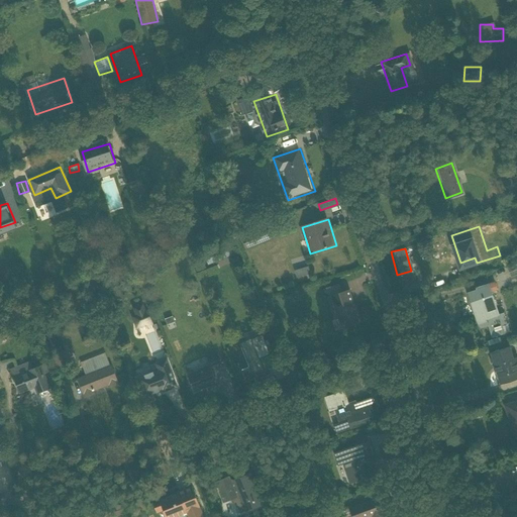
[(293,270),(297,280),(308,276),(305,266),(293,270)]
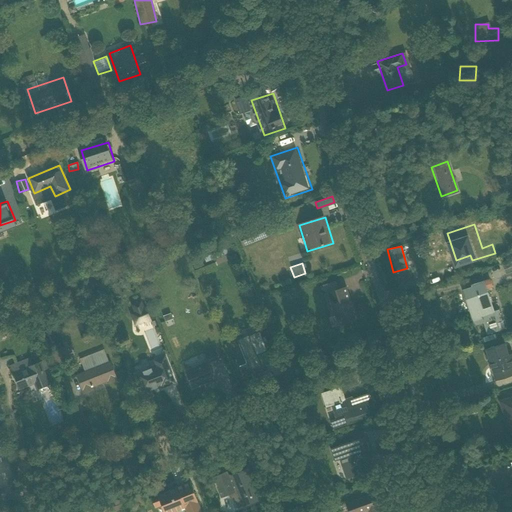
[(511,264),(502,269),(506,278),(511,274),(511,264)]
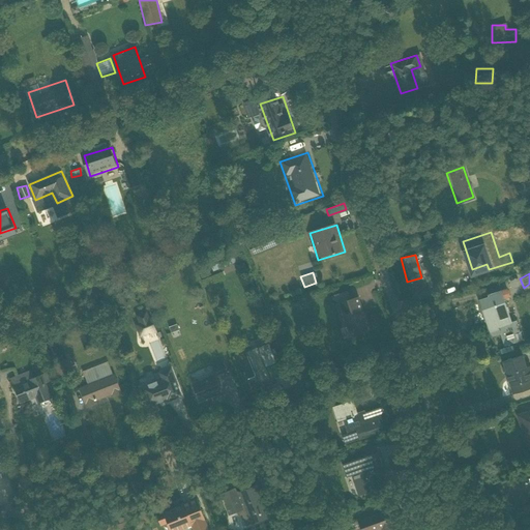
[(502,346),(513,342),(511,333),(518,331),(513,319),(507,321),(497,290),(473,297),(487,337),(498,333),(502,346)]
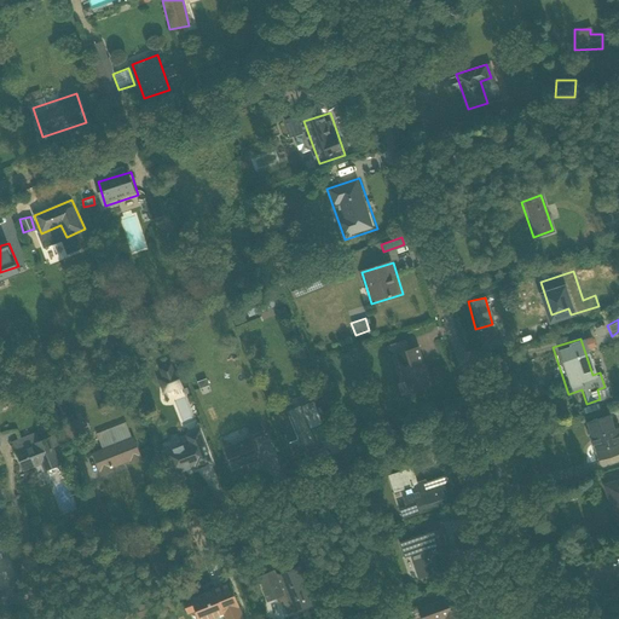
[(403,393),(431,383),(415,342),(387,352),(403,393)]
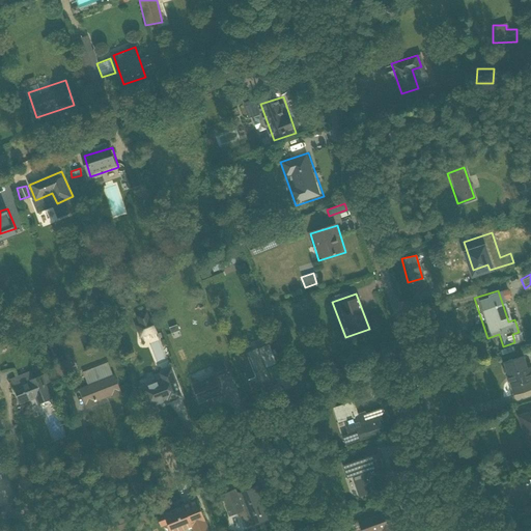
[(155,366),(165,362),(147,312),(132,317),(142,346),(147,344),(155,366)]
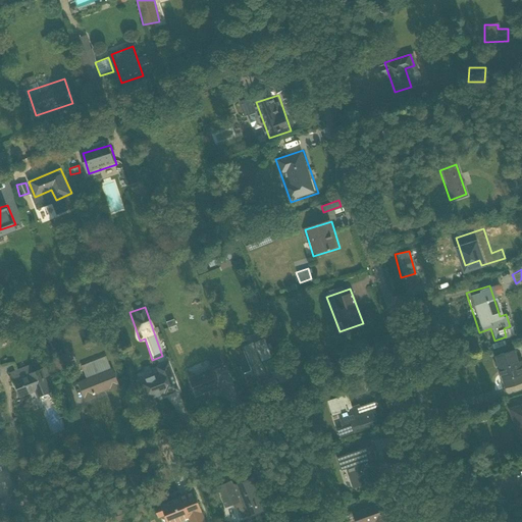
[(171,319),(164,322),(169,334),(176,331),(171,319)]
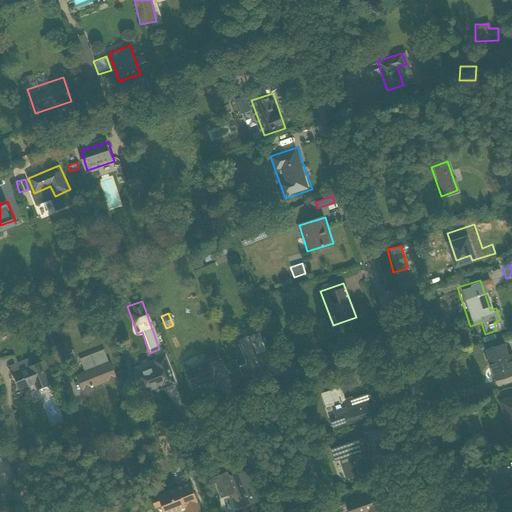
[(227,341),(239,373),(257,365),(252,354),(262,350),(255,330),(227,341)]
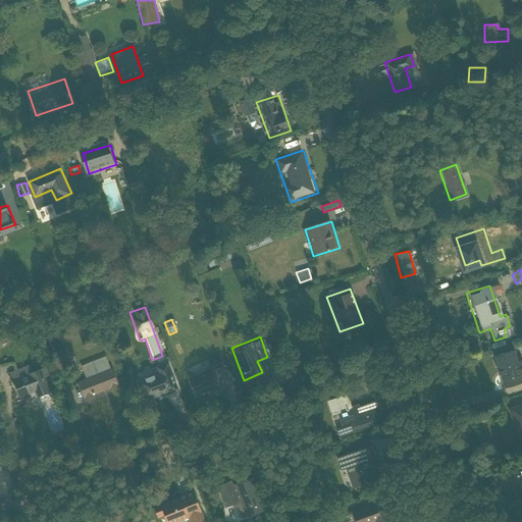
[(502,387),(521,380),(521,373),(513,347),(490,354),(502,387)]
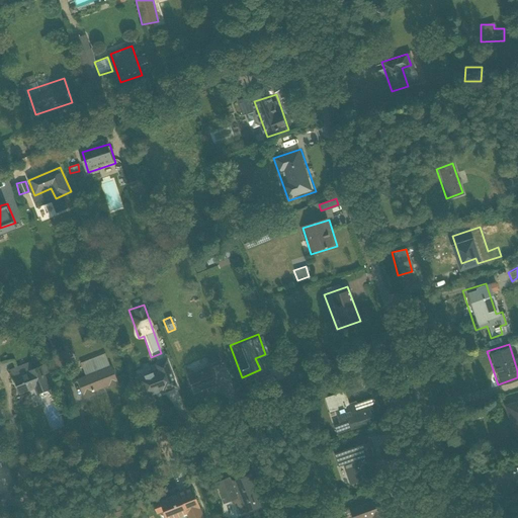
[(222,367),(216,352),(200,358),(203,366),(183,374),(189,393),(216,382),(210,371),(222,367)]
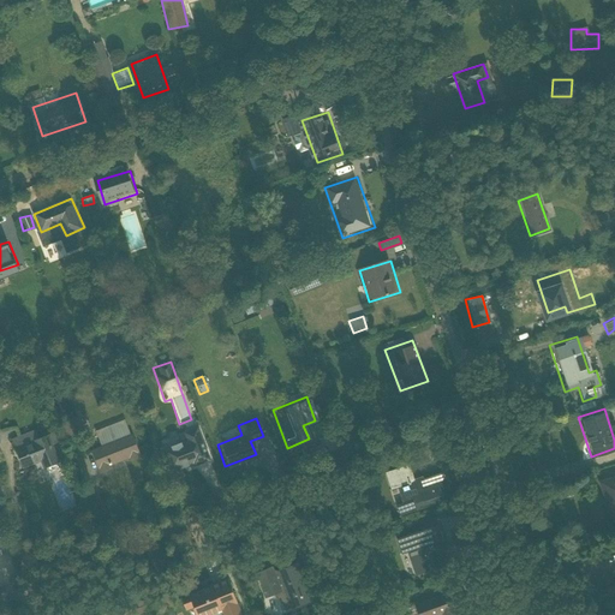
[(166,473),(209,458),(196,422),(175,429),(179,441),(156,449),(166,473)]
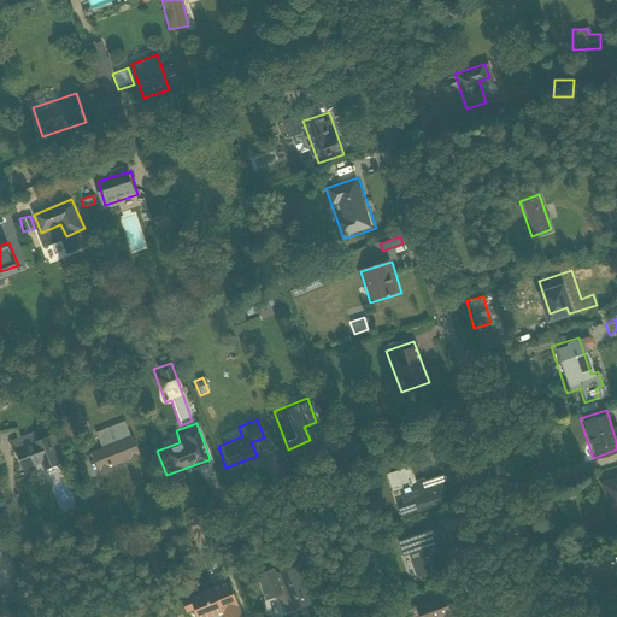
[(94,475),(144,457),(135,434),(86,452),(94,475)]
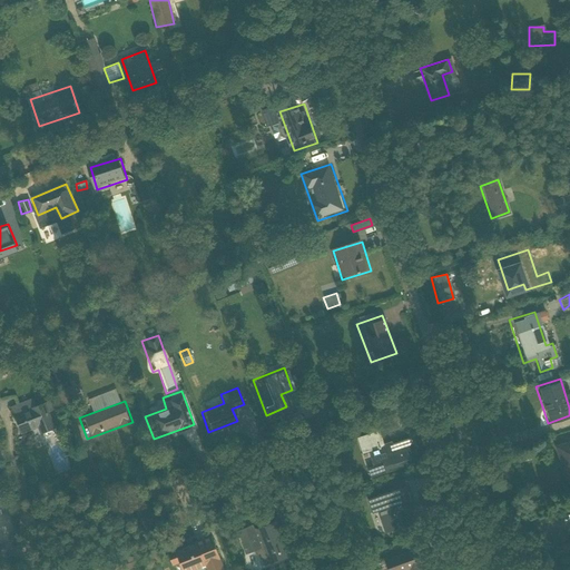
[(36,436),(53,431),(45,403),(15,413),(21,434),(33,430),(36,436)]
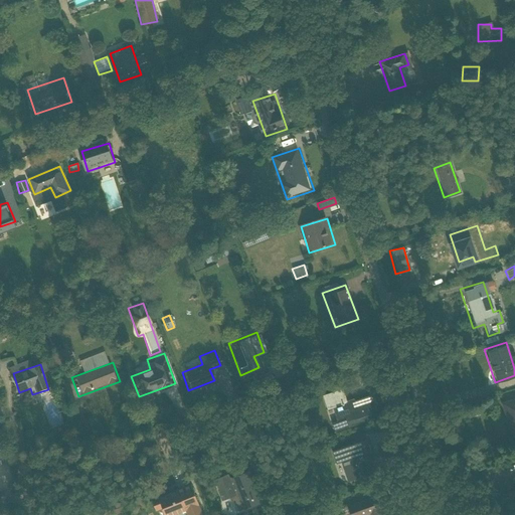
[(331,433),(372,418),(367,403),(371,402),(367,393),(345,401),(340,387),(318,395),(331,433)]
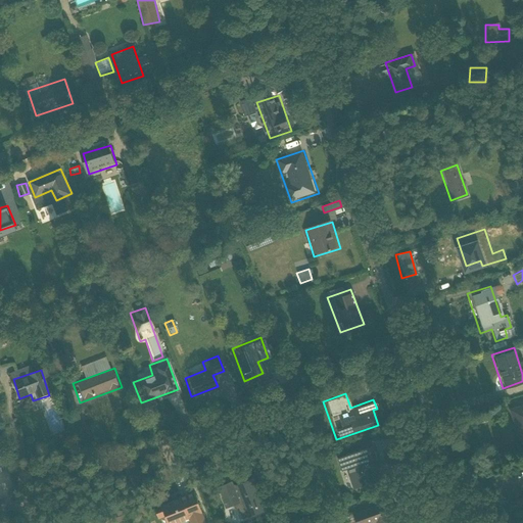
[(518,436),(522,434),(522,402),(508,409),(518,436)]
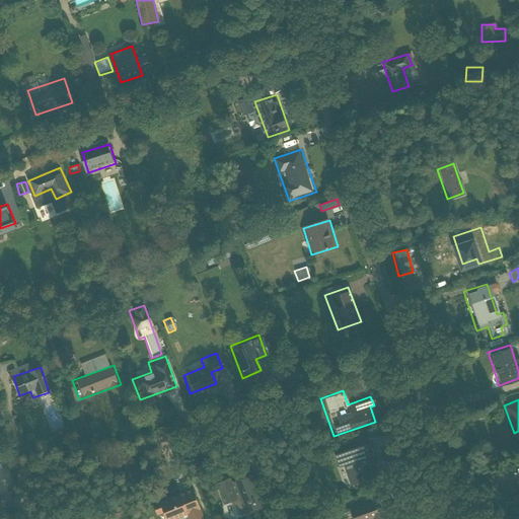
[(372,458),(365,440),(331,452),(337,465),(340,464),(348,486),(367,478),(361,462),(372,458)]
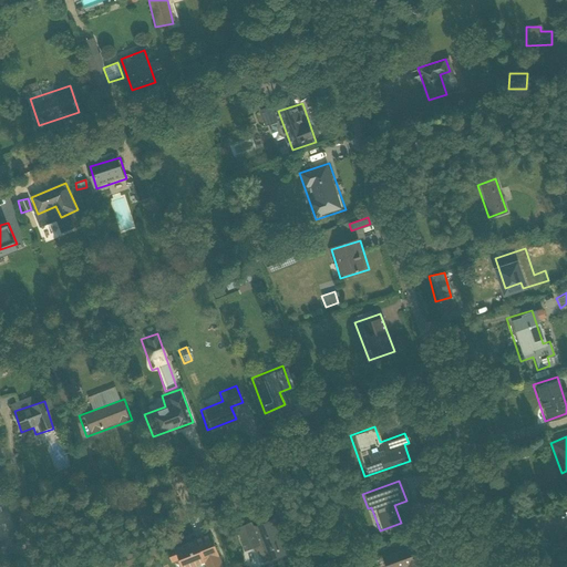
[(265,562),(287,552),(271,517),(249,527),(246,521),(229,528),(240,552),(257,544),(265,562)]
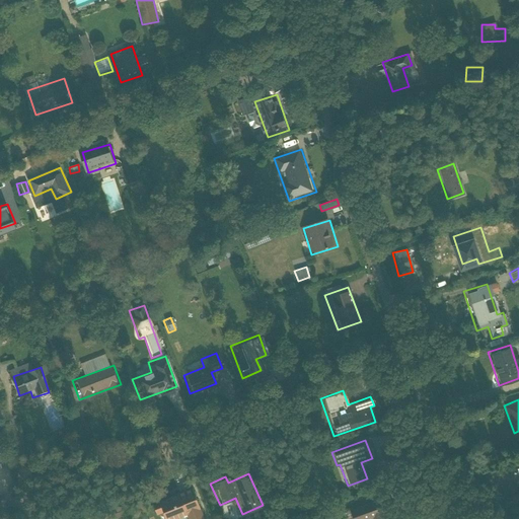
[(186,518),(202,518),(193,489),(159,500),(165,518),(176,518),(186,516),(186,518)]
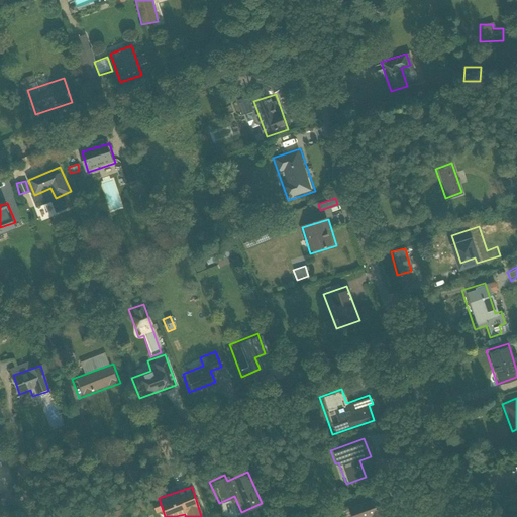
[(382,516),(375,496),(343,507),(346,516),(382,516)]
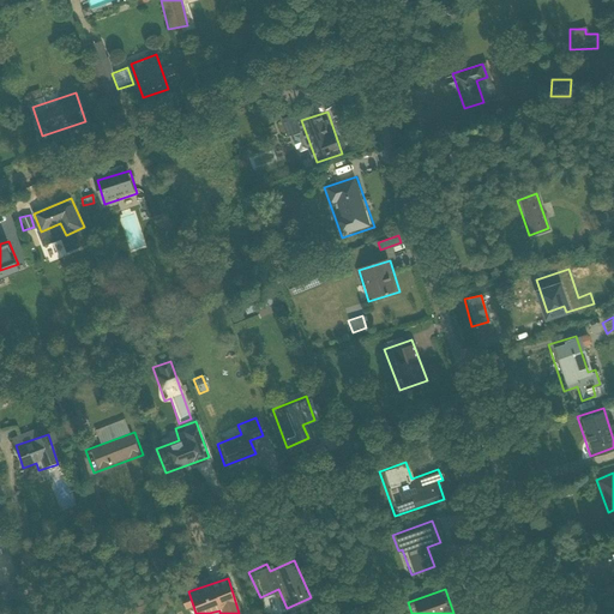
[(179,596),(184,609),(192,607),(188,594),(179,596)]
